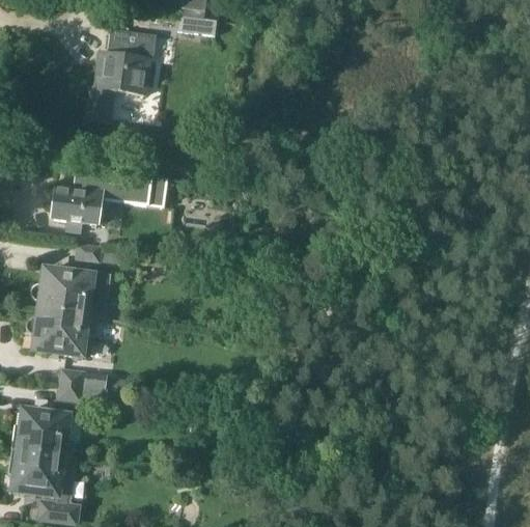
[(179,0),(178,7),(179,7),(203,10),(204,0),(179,0)]
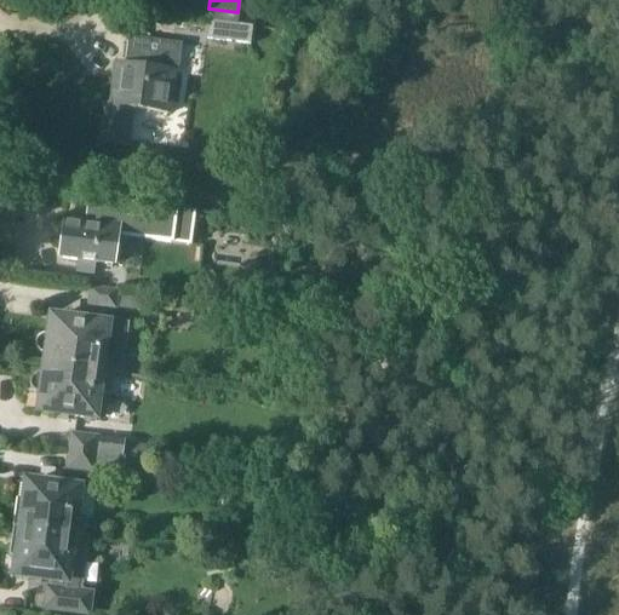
[(208,18),(206,35),(250,41),(252,23),(208,18)]
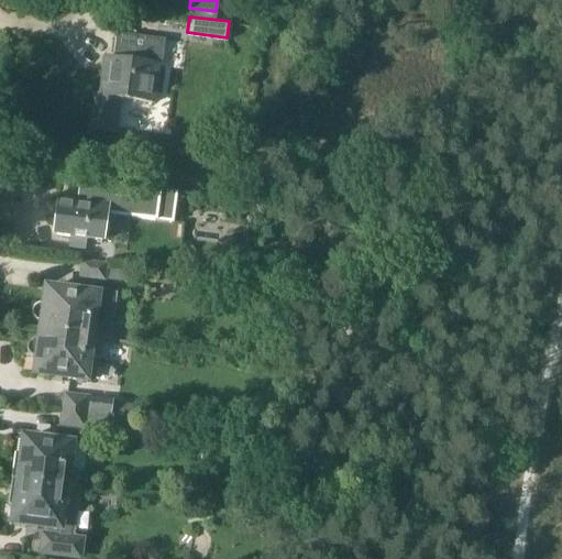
[(94,91),(89,125),(114,129),(117,113),(114,113),(117,96),(153,101),(158,63),(162,64),(165,36),(117,30),(112,56),(103,55),(98,91),(94,91)]
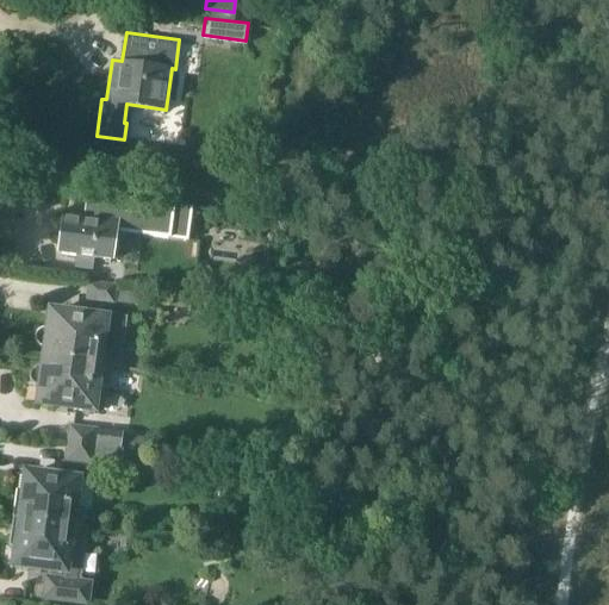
[(86,191),(84,214),(116,218),(115,225),(115,226),(186,236),(190,204),(86,191)]
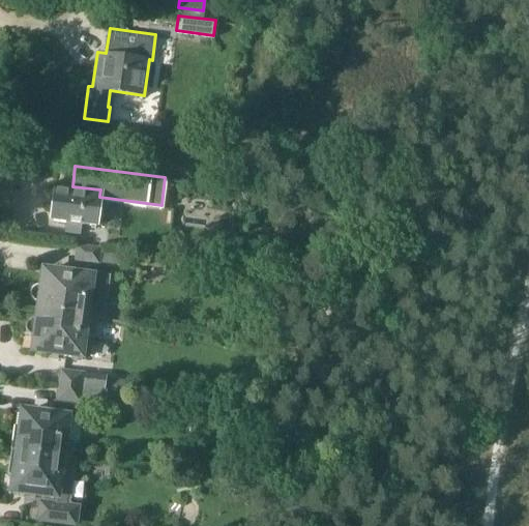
[(55,191),(51,217),(66,220),(65,230),(79,231),(80,221),(96,224),(99,197),(99,196),(100,190),(72,186),(56,184),(55,191)]
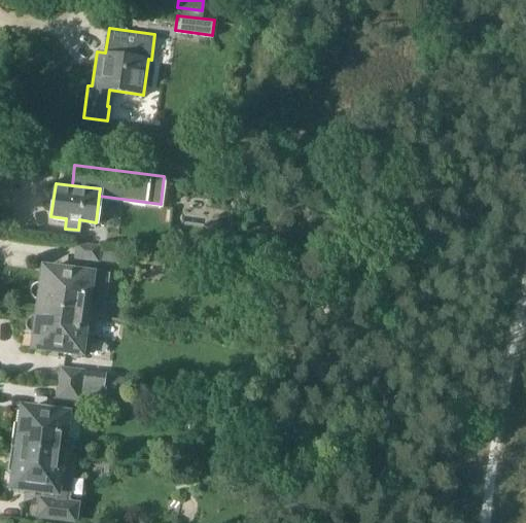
[(76,243),(74,257),(98,260),(98,258),(119,262),(121,248),(100,246),(76,243)]
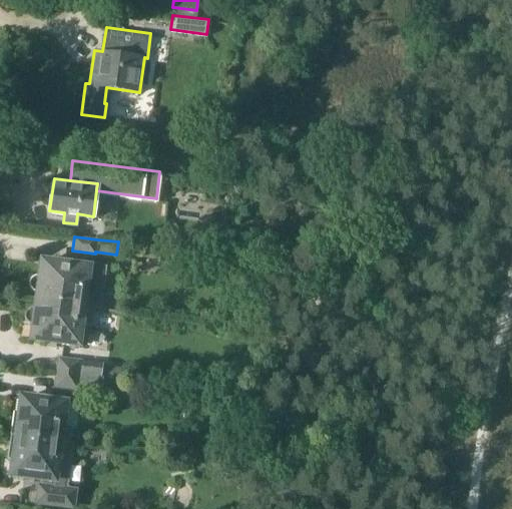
[(29,280),(29,282),(29,284),(29,286),(31,289),(33,290),(35,291),(34,298),(87,305),(93,306),(99,307),(105,269),(89,267),(42,260),(40,275),(37,275),(36,275),(34,275),(33,275),(32,276),(30,278),(29,280)]
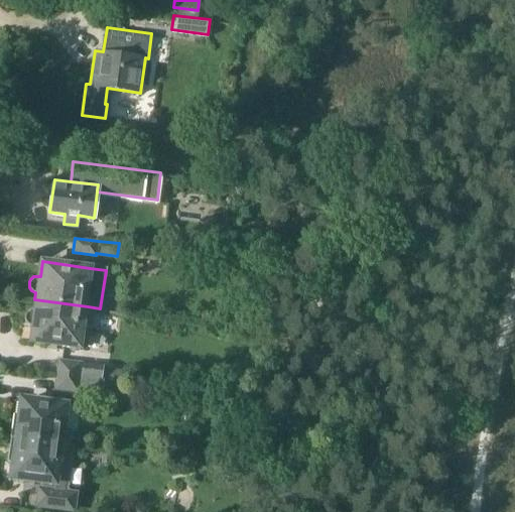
[(25,314),(24,316),(25,320),(25,321),(27,323),(29,324),(31,324),(34,325),(32,340),(80,346),(82,328),(83,325),(91,326),(92,326),(94,307),(88,306),(34,299),(33,307),(31,307),(30,308),(28,308),(27,309),(26,311),(25,314)]
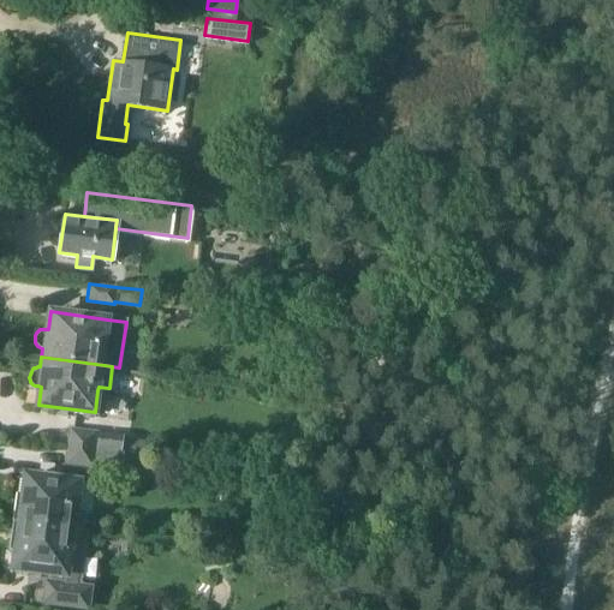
[(70,426),(67,443),(95,447),(96,431),(97,430),(70,426)]
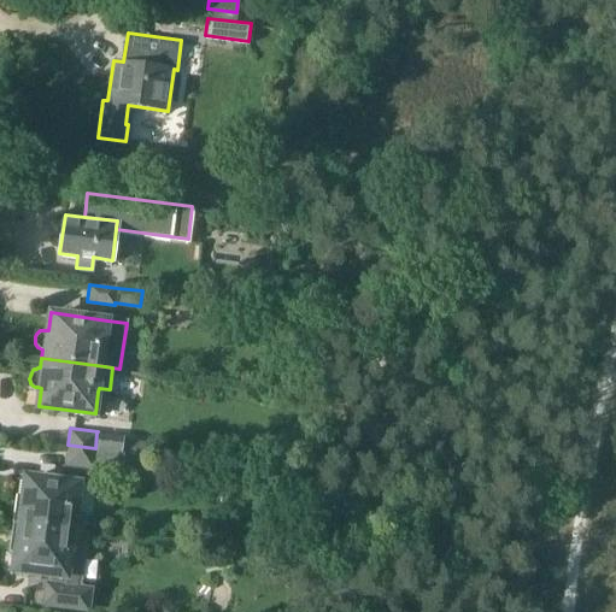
[(97,433),(95,448),(119,452),(122,435),(97,433)]
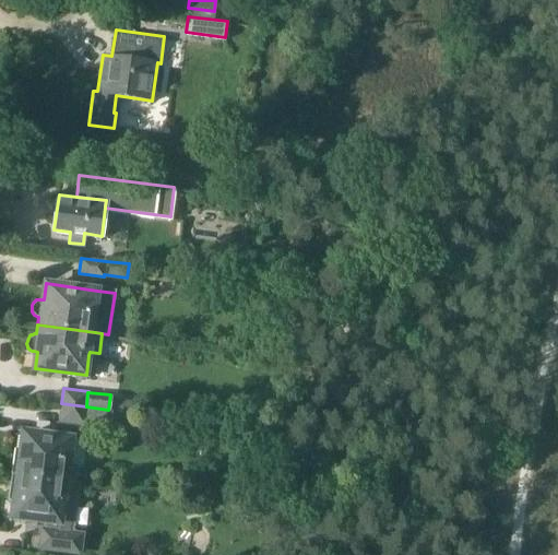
[(110,394),(108,410),(111,410),(131,413),(132,399),(110,394)]
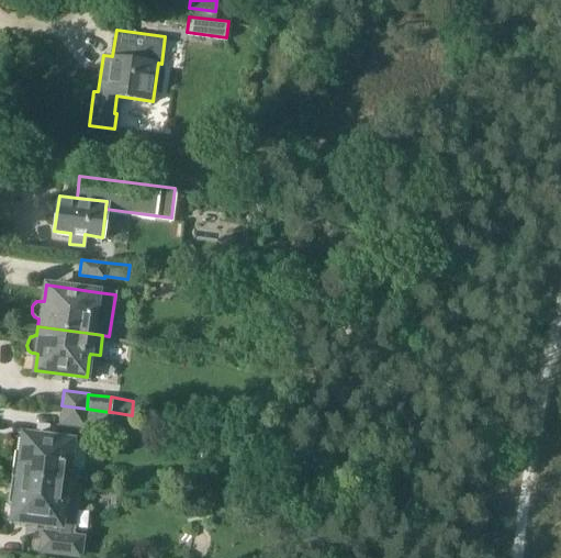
[(62,405),(59,422),(80,424),(85,425),(87,409),(62,405)]
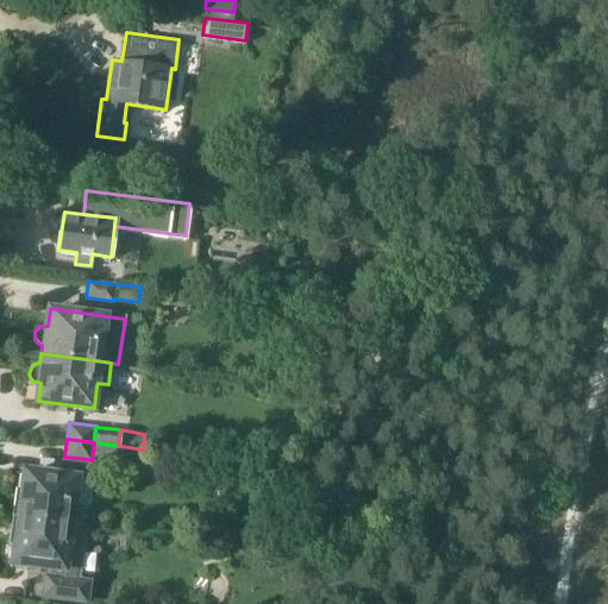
[(92,460),(91,463),(118,466),(119,463),(121,446),(118,446),(94,442),(92,460)]
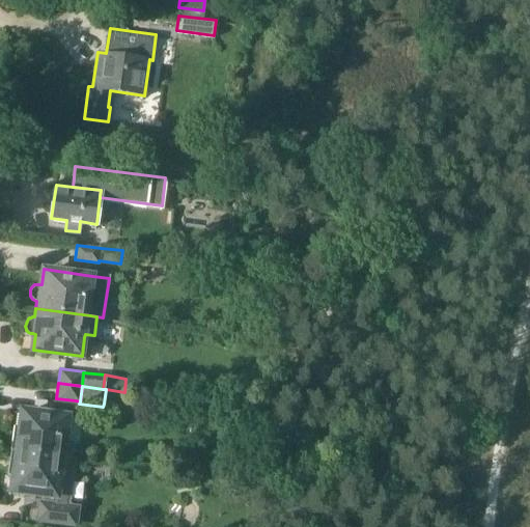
[(15,424),(11,441),(16,441),(15,449),(67,456),(71,458),(74,440),(64,439),(67,416),(67,412),(75,413),(76,400),(56,398),(54,397),(52,414),(22,410),(20,425),(15,424)]
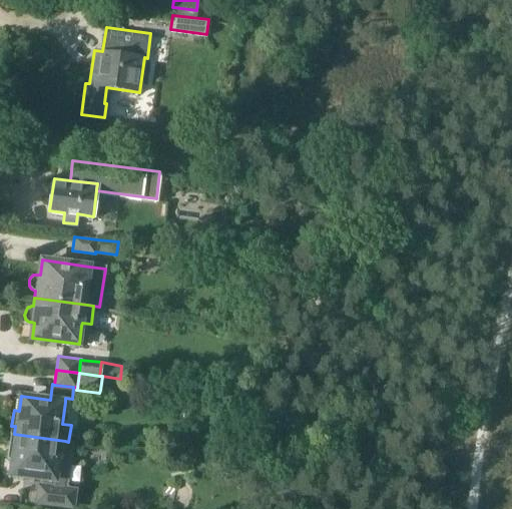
[(10,442),(7,457),(13,458),(11,473),(41,477),(41,484),(38,484),(36,501),(73,506),(75,488),(63,487),(68,442),(65,441),(14,434),(13,441),(12,441),(12,442),(10,442)]
